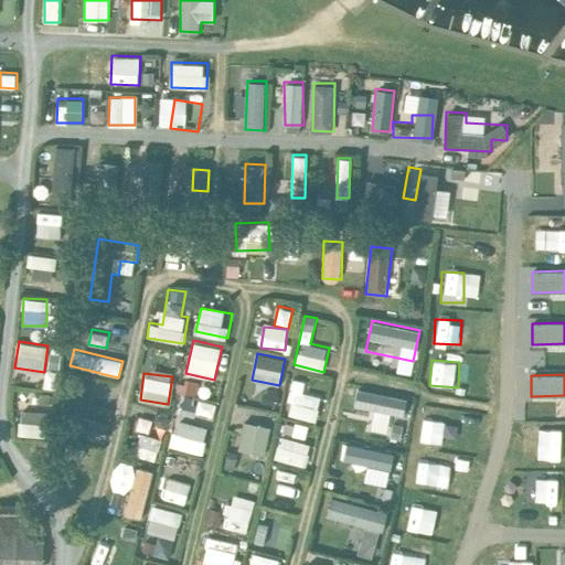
[(304,391),(306,381),(295,377),(285,414),(315,422),(321,395),(304,391)]
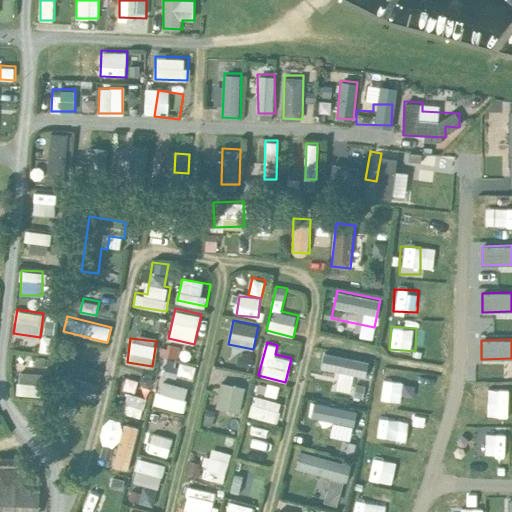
[(18,368),(17,394),(41,395),(42,369),(18,368)]
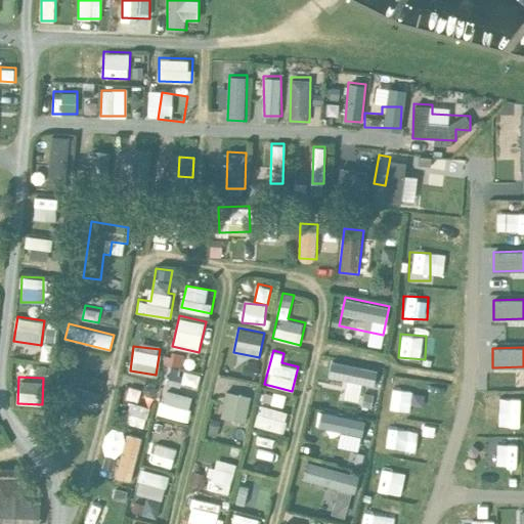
[(71,403),(98,409),(102,393),(75,386),(71,403)]
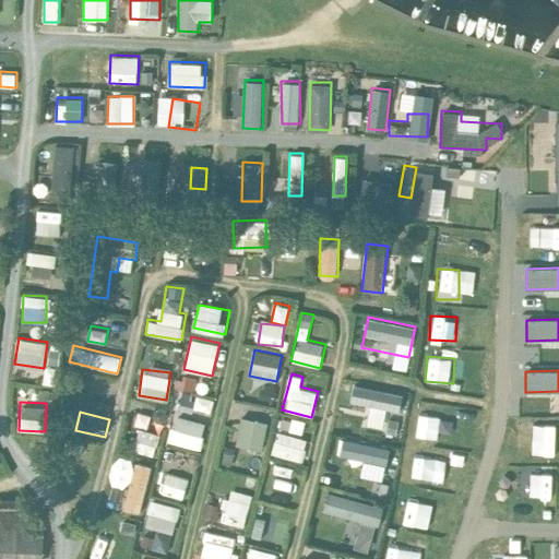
[(416,436),(437,439),(440,415),(419,412),(416,436)]
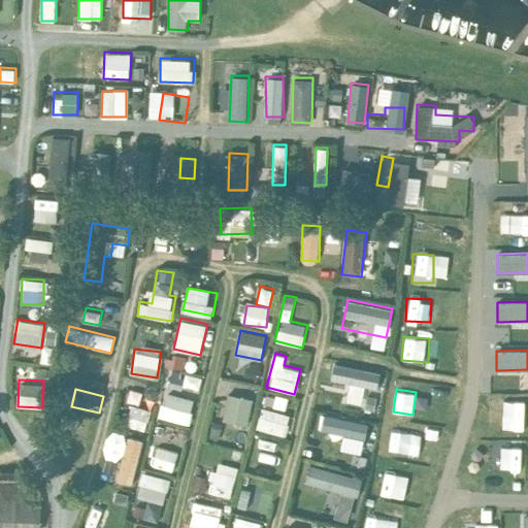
[(189,423),(194,398),(167,392),(162,417),(189,423)]
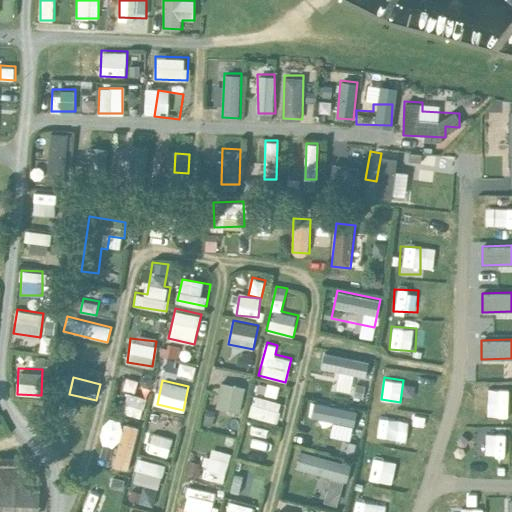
[(258,380),(248,415),(276,423),(282,401),(276,400),(280,386),(258,380)]
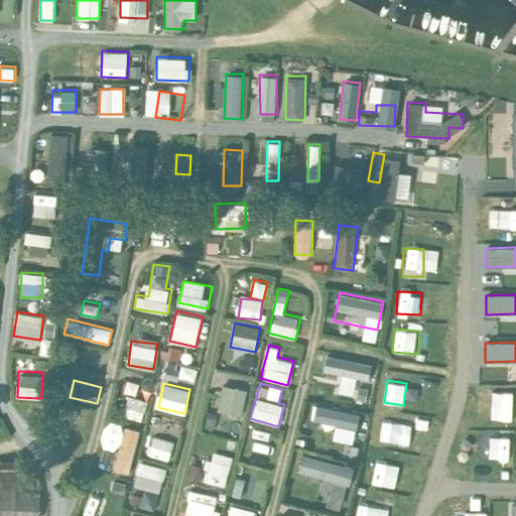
[(223,384),(218,410),(242,415),(247,388),(223,384)]
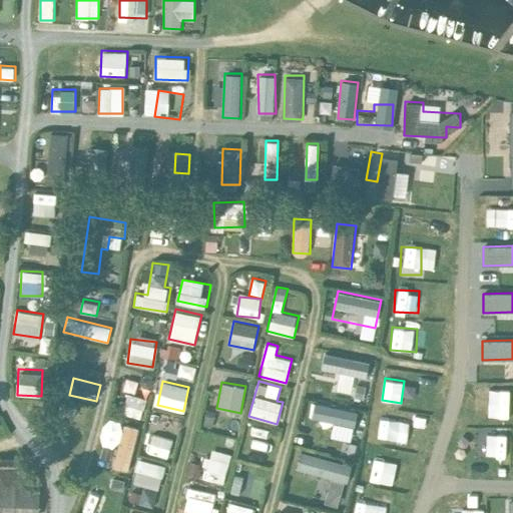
[(128,392),(122,413),(141,418),(147,398),(128,392)]
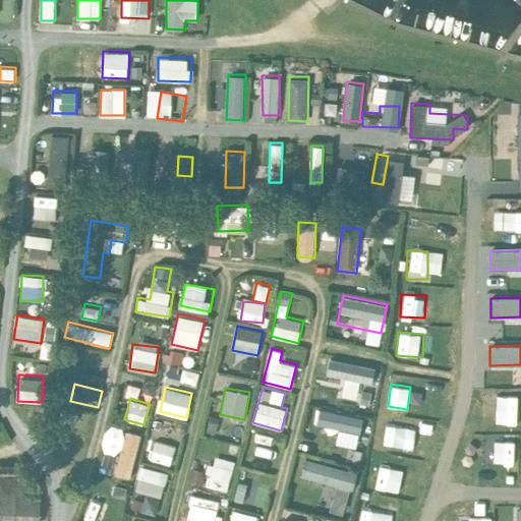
[(380,444),(399,446),(401,426),(381,424),(380,444)]
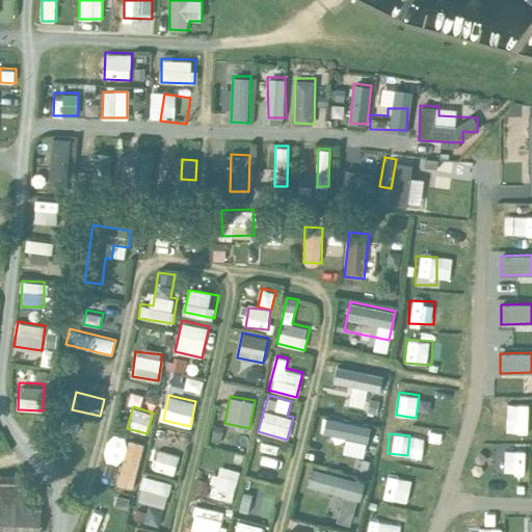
[(134,489),(145,443),(128,439),(117,485),(134,489)]
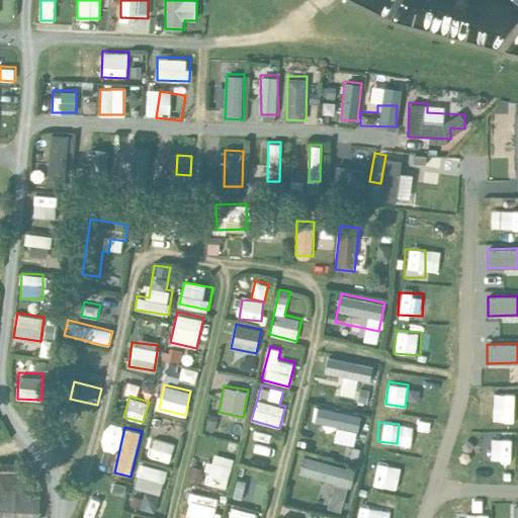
[(322,427),(319,449),(342,452),(345,430),(322,427)]
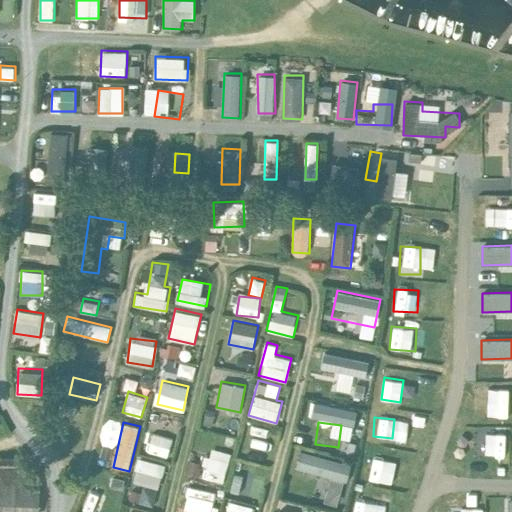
[(153,431),(147,451),(168,458),(174,437),(153,431)]
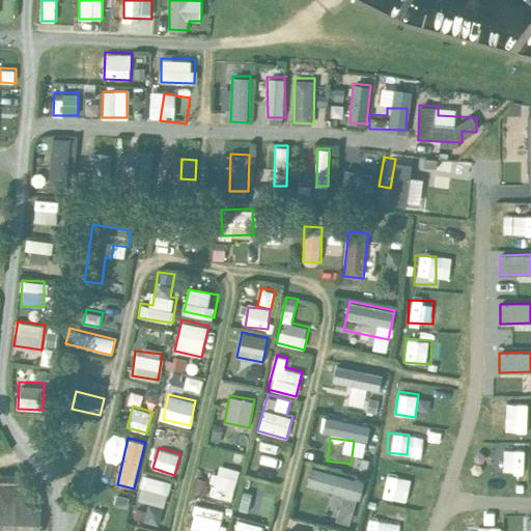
[(193,493),(233,500),(239,468),(216,464),(213,480),(196,477),(193,493)]
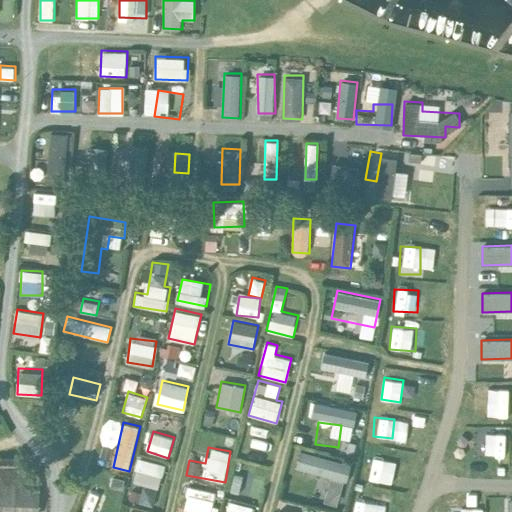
[(345,505),(353,460),(299,450),(295,468),(330,474),(325,501),(345,505)]
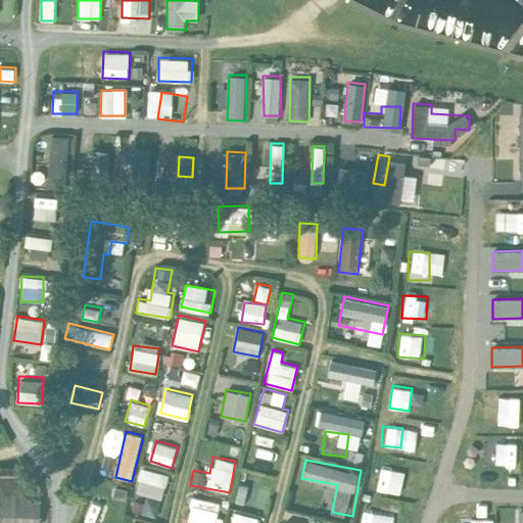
[(370,482),(391,488),(397,467),(376,462),(370,482)]
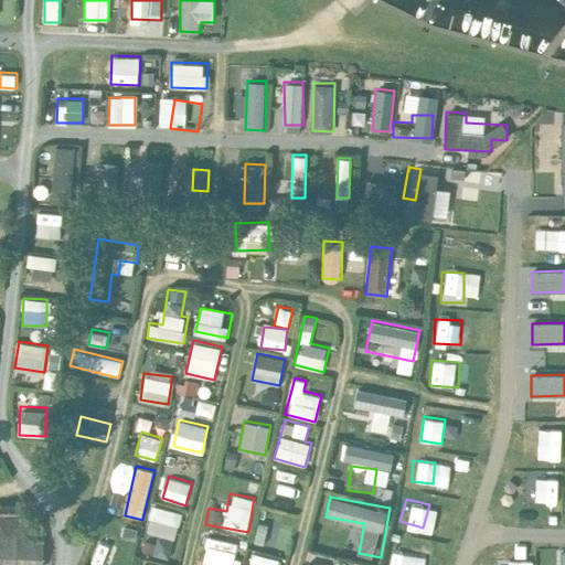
[(173,540),(180,510),(153,504),(147,534),(173,540)]
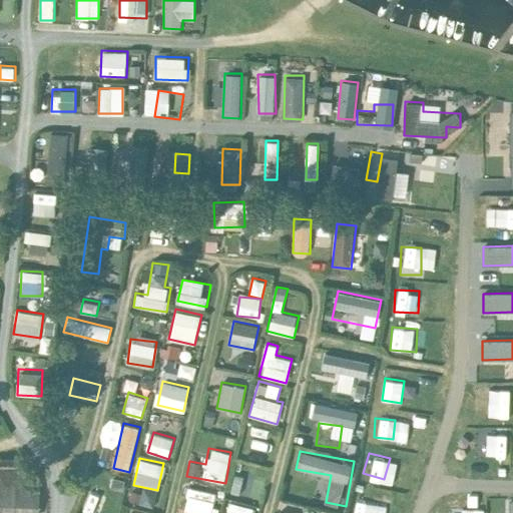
[(0,471),(0,512),(38,512),(39,472),(0,471)]
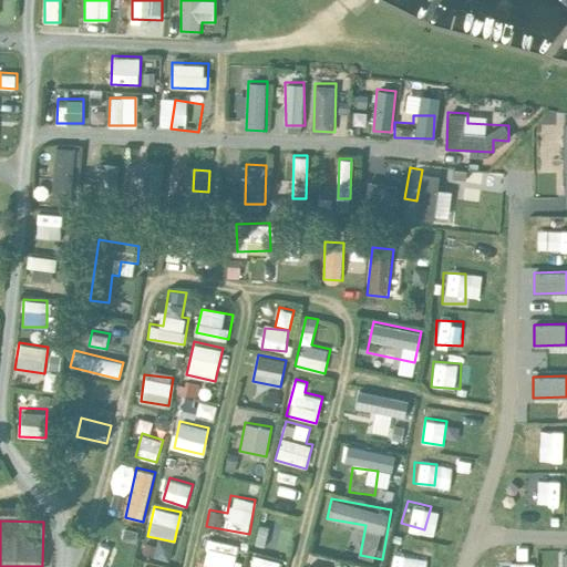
[(120,527),(110,566),(127,566),(137,532),(120,527)]
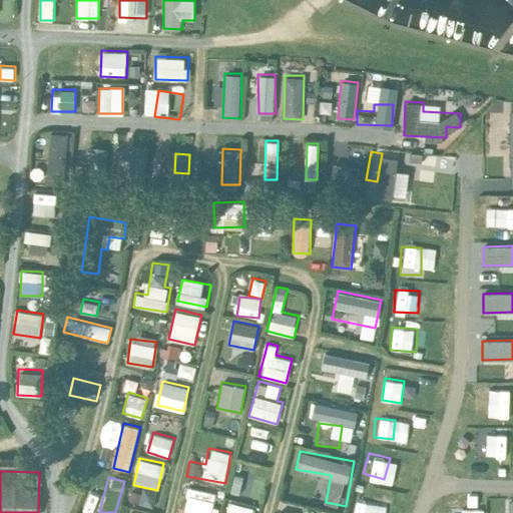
[(187,512),(200,512),(201,510),(218,512),(220,490),(189,488),(187,512)]
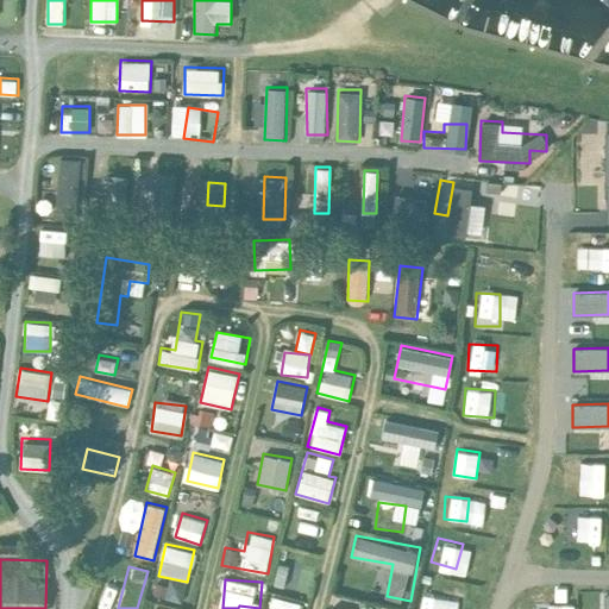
[(422,586),(419,608),(457,608),(460,592),(422,586)]
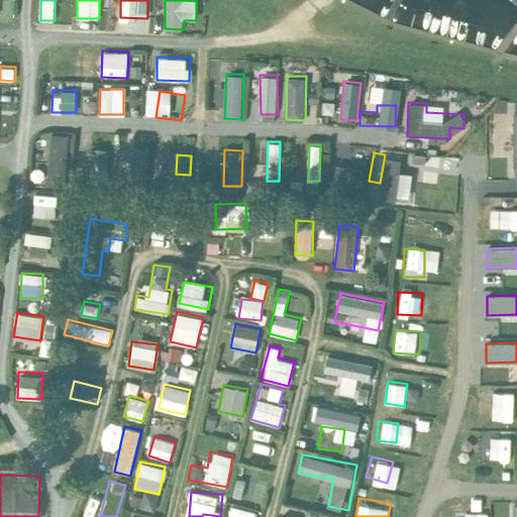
[(228,516),(247,516),(249,512),(232,507),(228,516)]
